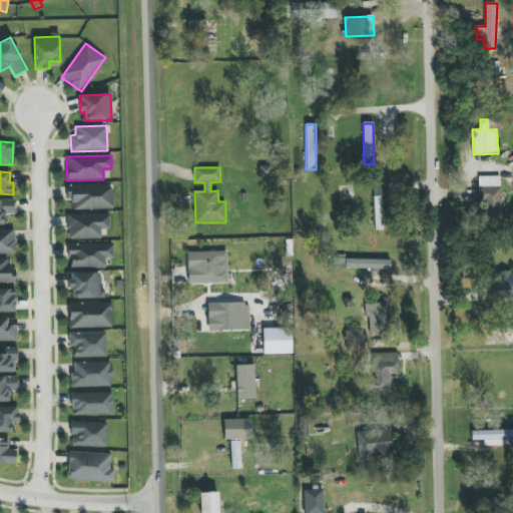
[(387,175),(374,175),(373,195),(387,195),(387,175)]
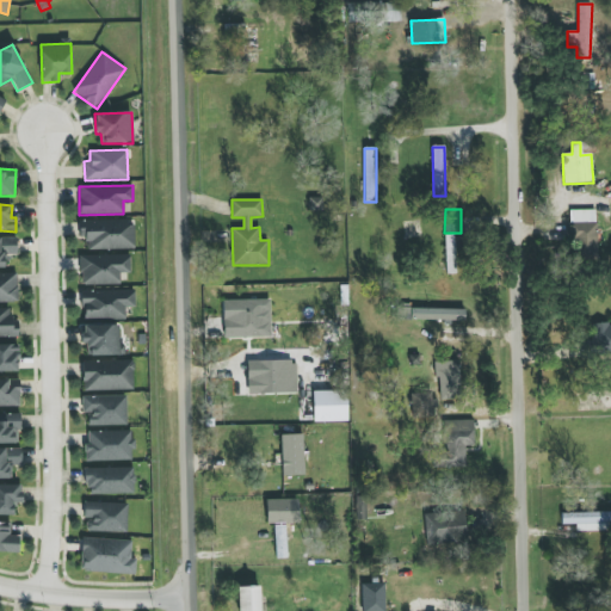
[(572,210),(573,258),(597,258),(597,210),(572,210)]
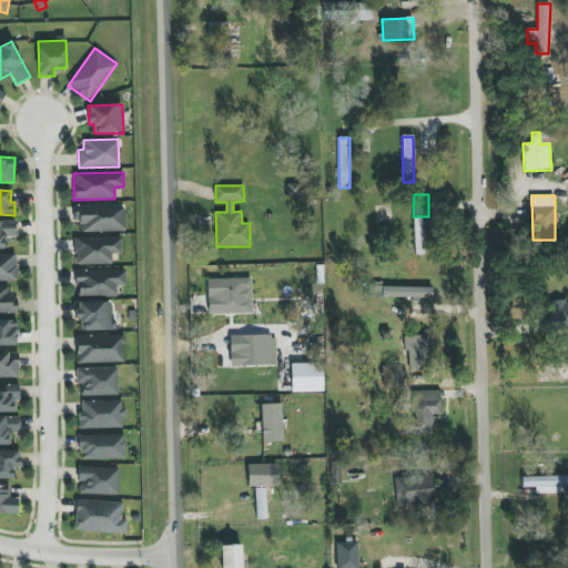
[(124,204),(73,205),(73,221),(80,221),(81,232),(124,232),(124,204)]
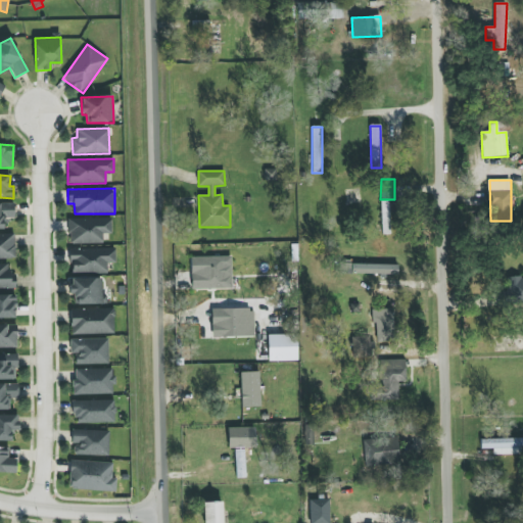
[(390,235),(389,200),(381,200),(382,235),(390,235)]
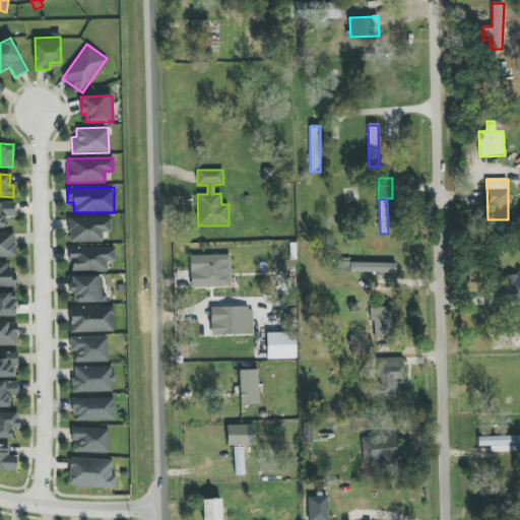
[(14,202),(0,202),(0,228),(4,229),(4,216),(14,216),(14,202)]
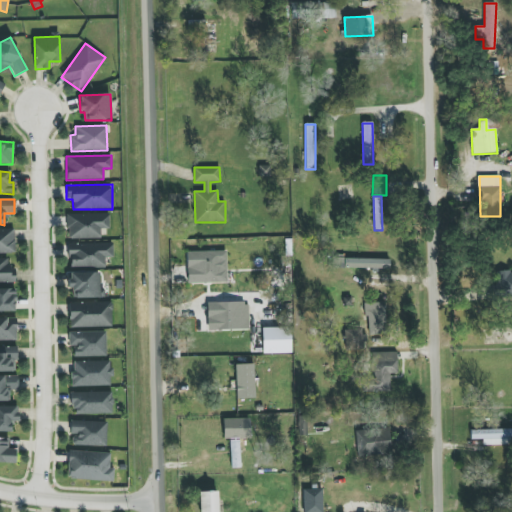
[(67,214),(67,239),(101,238),(101,229),(110,228),(109,213),(67,214)]
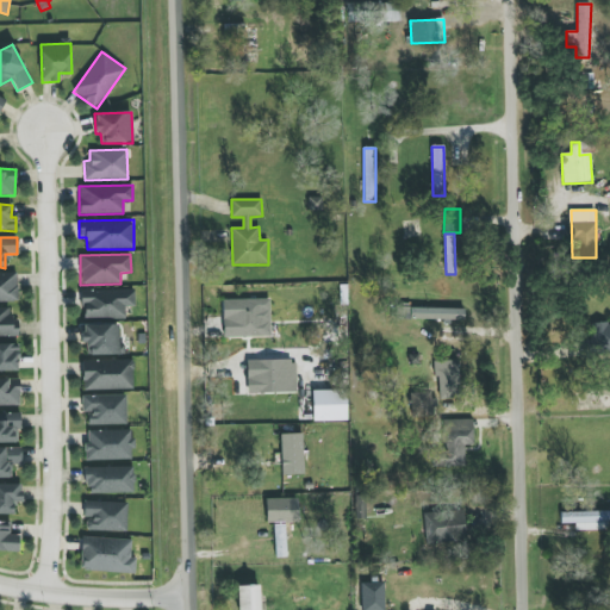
[(0,302),(18,302),(17,273),(0,273),(0,302)]
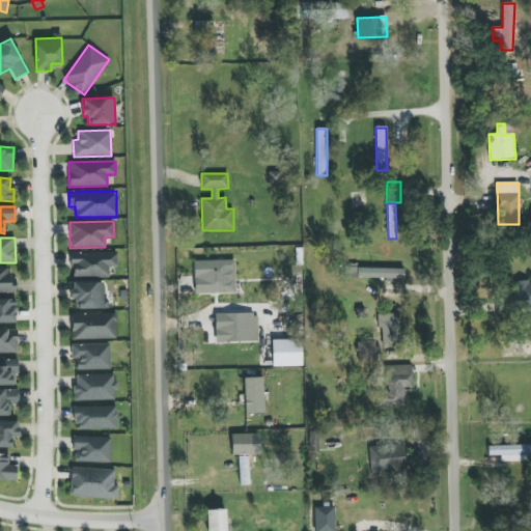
[(72,277),(109,277),(108,268),(117,267),(117,252),(72,253),(72,277)]
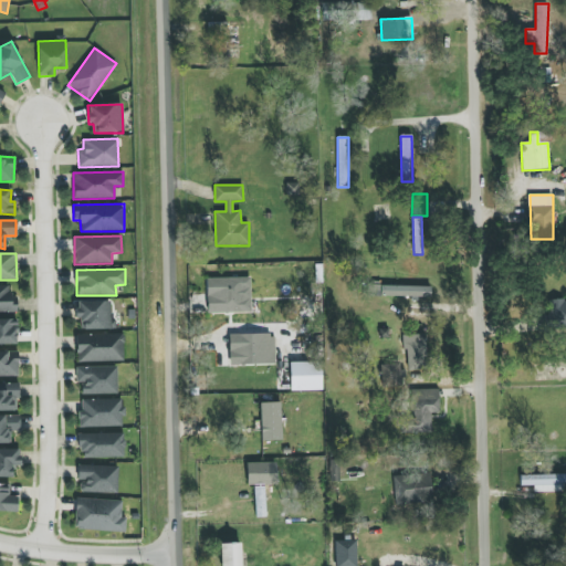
[(251,312),(251,278),(207,279),(207,313),(251,312)]
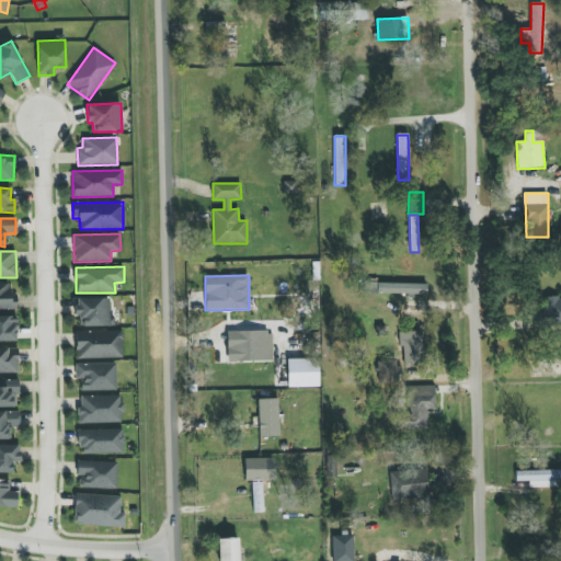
[(0,309),(18,309),(16,293),(9,293),(9,283),(0,283),(0,309)]
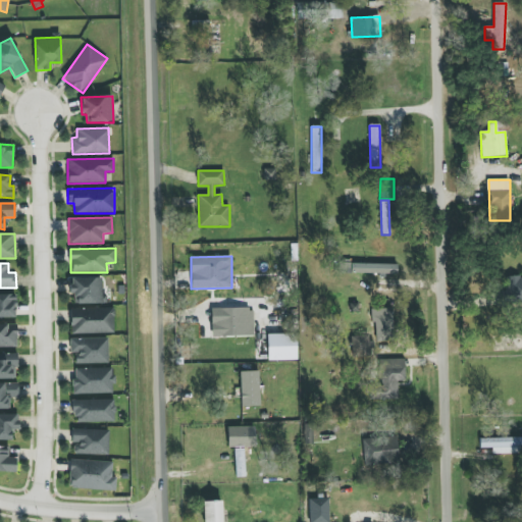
[(342,273),(398,274),(398,264),(342,263),(342,273)]
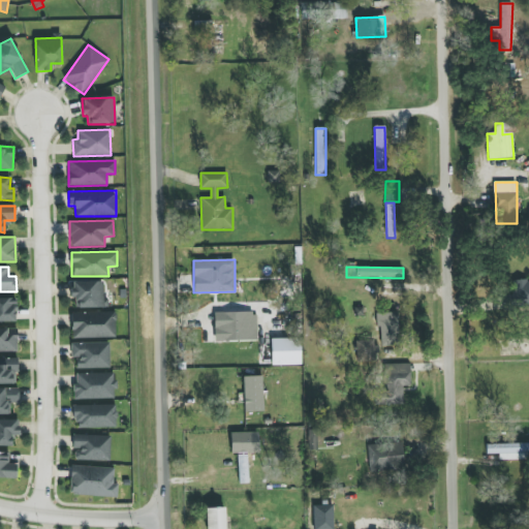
[(528,279),(515,280),(516,306),(528,305),(528,279)]
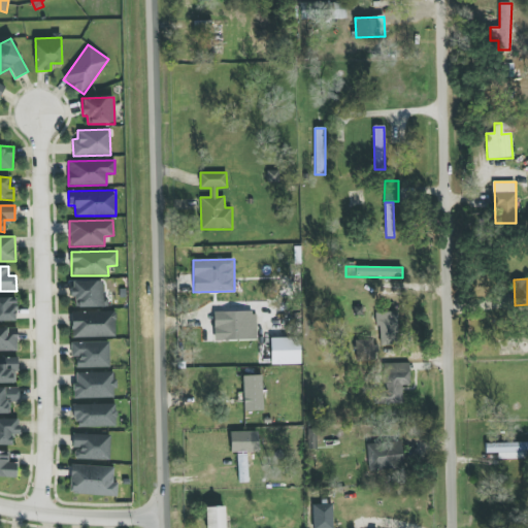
[(75,307),(108,306),(107,292),(103,292),(102,279),(71,281),(71,297),(75,297),(75,307)]
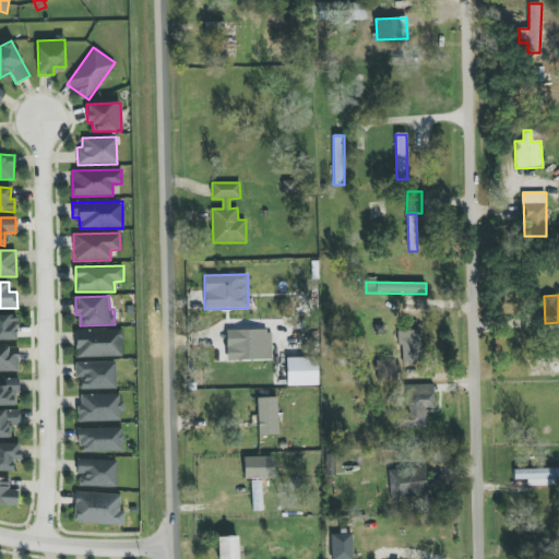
[(0,340),(18,340),(16,316),(0,316),(0,340)]
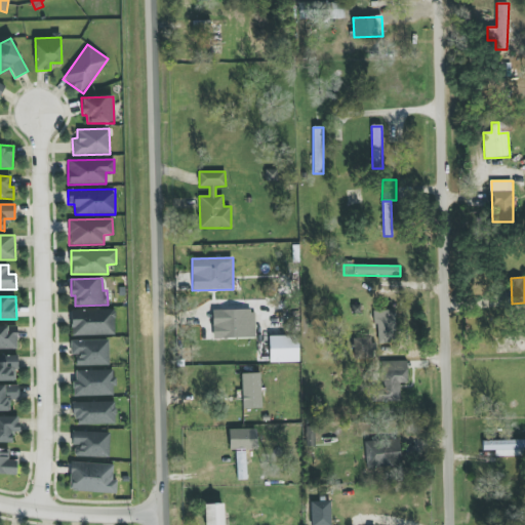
[(114,310),(71,311),(72,335),(115,335),(114,310)]
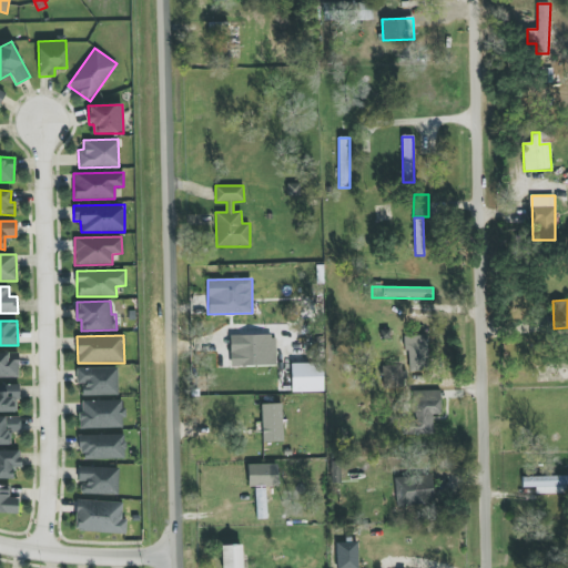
[(230,336),(231,366),(276,365),(275,335),(230,336)]
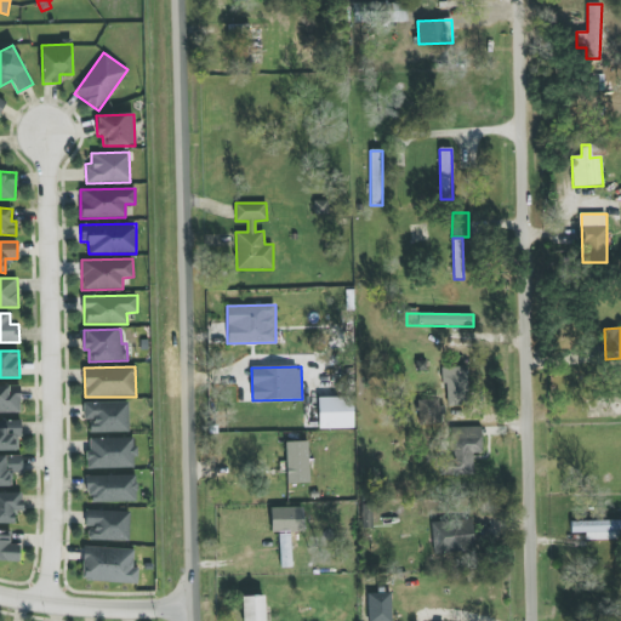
[(467,368),(444,368),(445,406),(468,405),(467,368)]
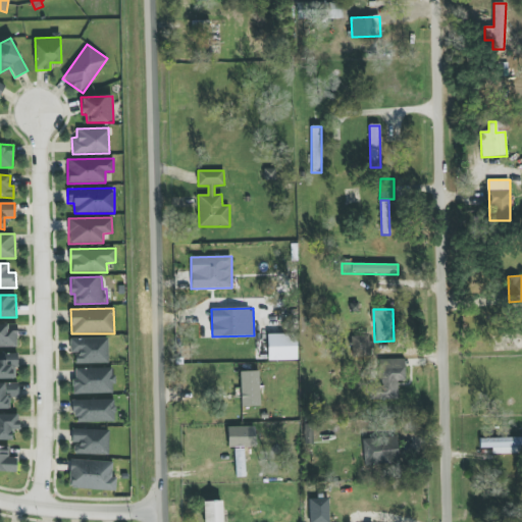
[(0,347),(17,347),(16,324),(0,324),(0,347)]
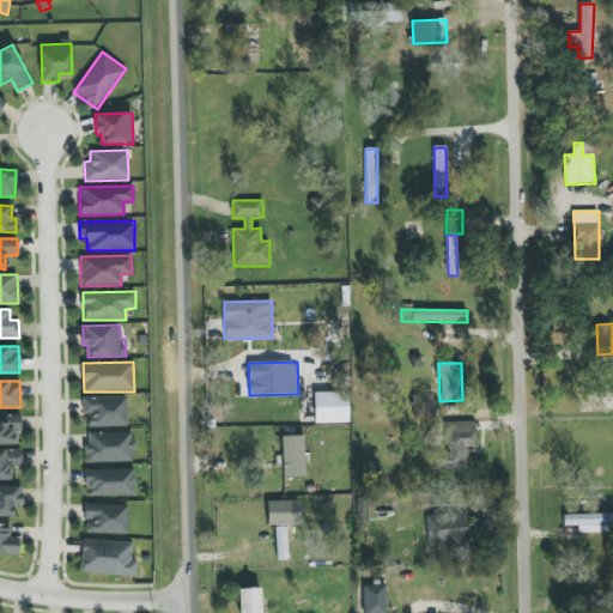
[(349,423),(347,392),(314,393),(314,423),(349,423)]
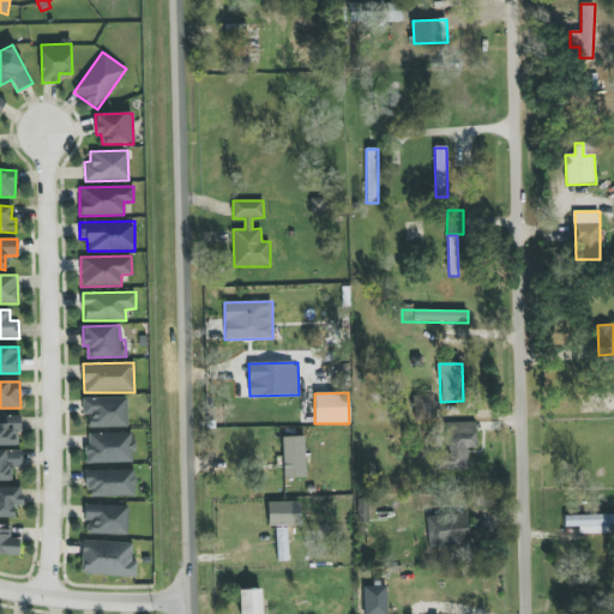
[(433,395),(413,396),(414,420),(434,420),(433,395)]
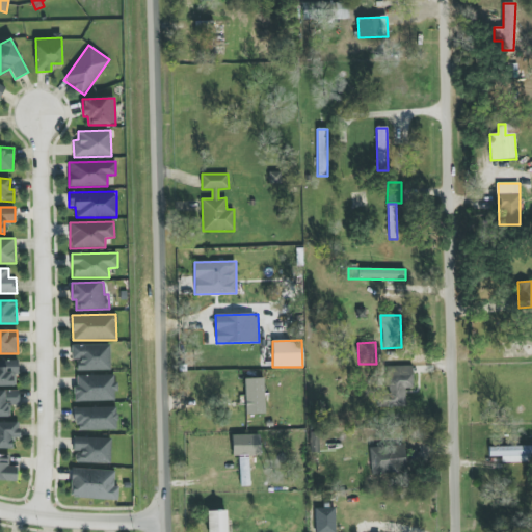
[(110,344),(72,345),(72,358),(78,358),(78,371),(110,370),(110,344)]
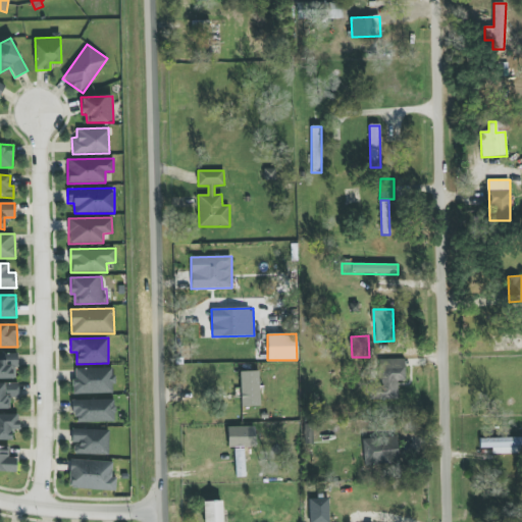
[(16,354),(0,353),(0,378),(16,378),(16,354)]
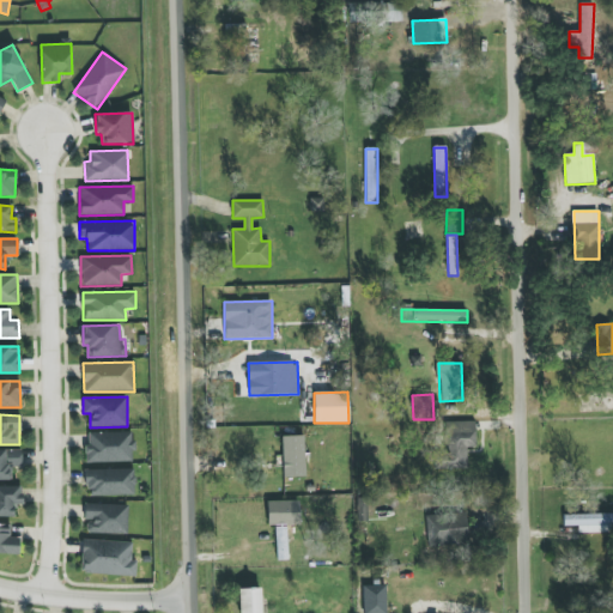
[(475,422),(445,423),(447,468),(467,468),(467,449),(475,449),(475,422)]
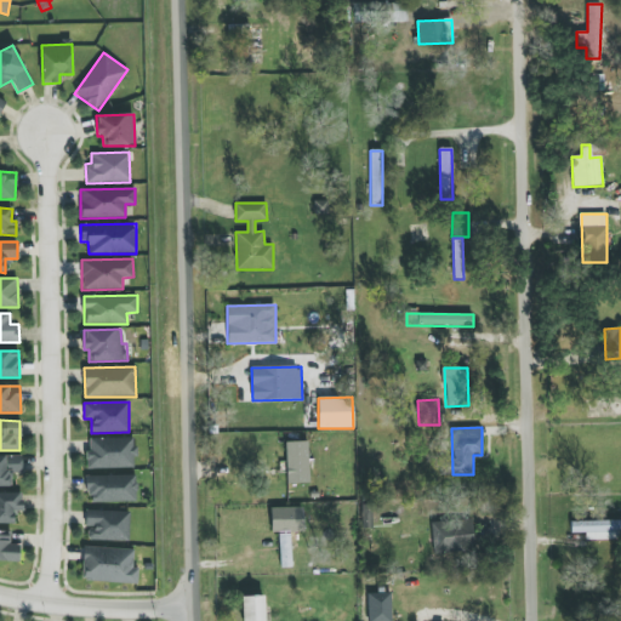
[(86,469),(135,468),(135,438),(90,439),(90,450),(85,450),(86,469)]
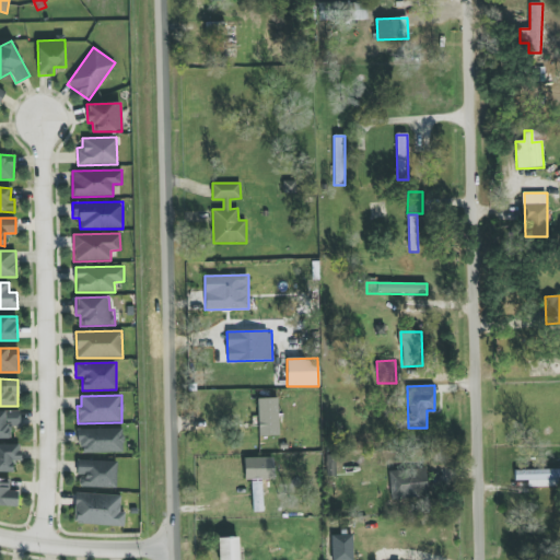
[(278,398),(257,399),(258,436),(279,436),(278,398)]
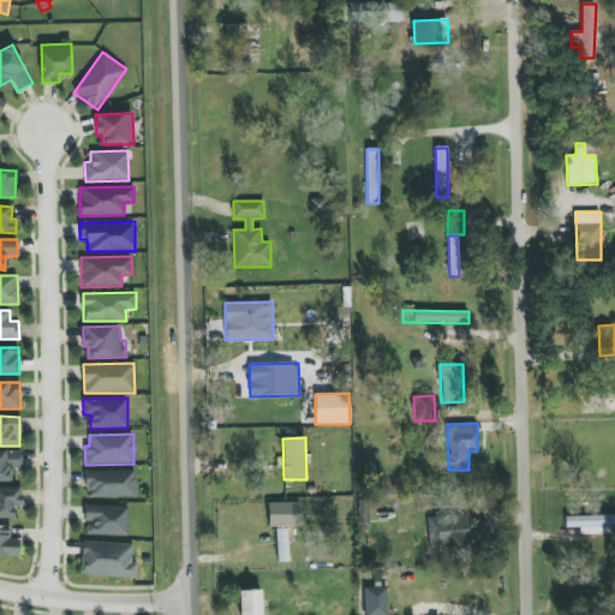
[(0,482),(12,482),(12,469),(22,469),(22,451),(0,451),(0,482)]
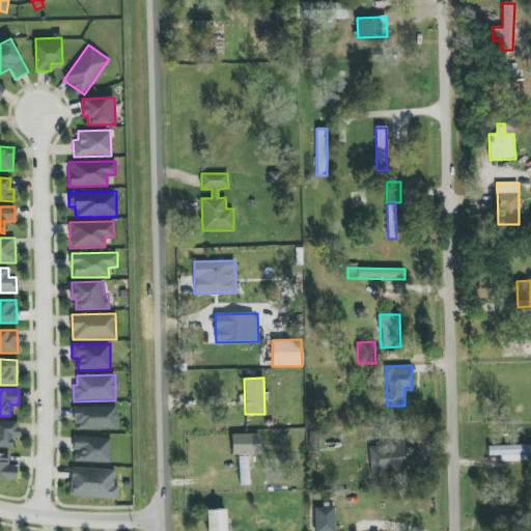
[(73,408),(74,423),(78,423),(78,430),(116,429),(116,407),(73,408)]
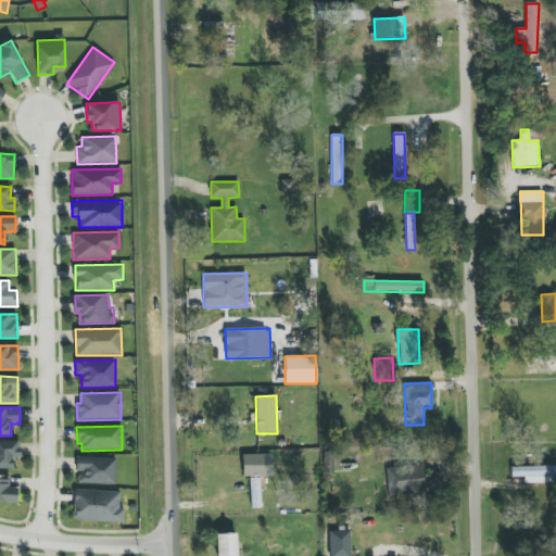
[(19,442),(0,441),(0,468),(12,468),(12,457),(19,457),(19,442)]
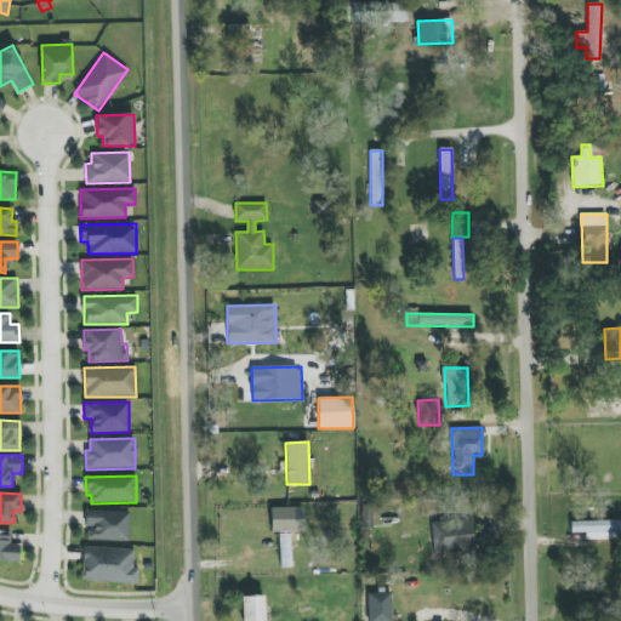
[(130,512),(86,511),(85,540),(129,541),(130,512)]
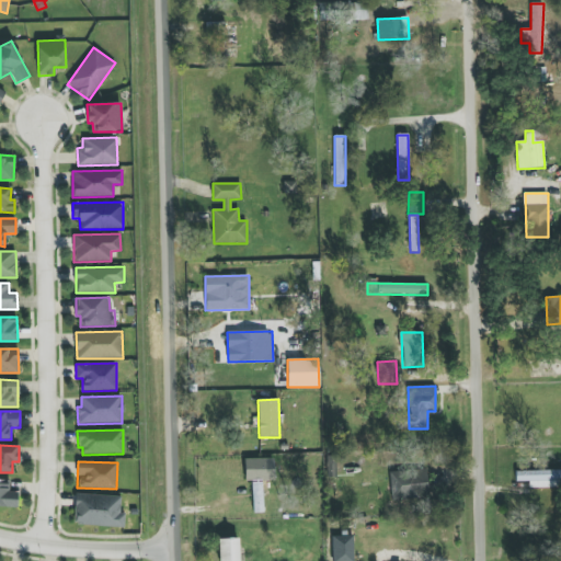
[(427,499),(426,470),(389,471),(390,500),(427,499)]
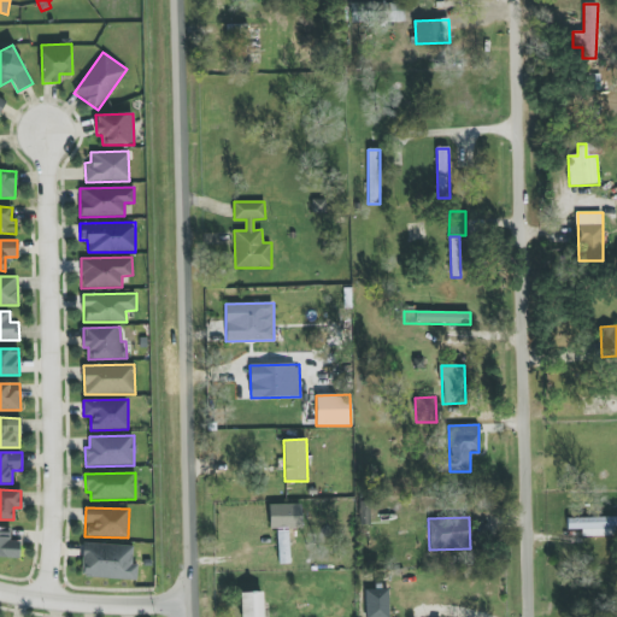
[(616,517),(568,518),(568,530),(582,530),(582,536),(616,535),(616,517)]
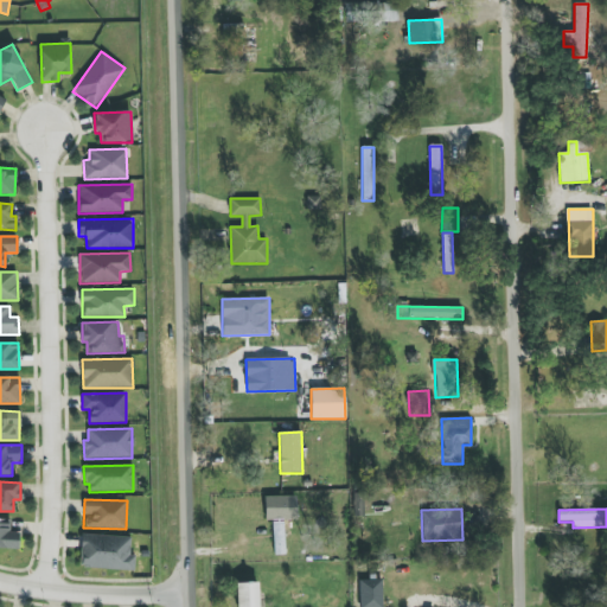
[(0,548),(19,549),(19,532),(11,532),(11,519),(0,518),(0,548)]
